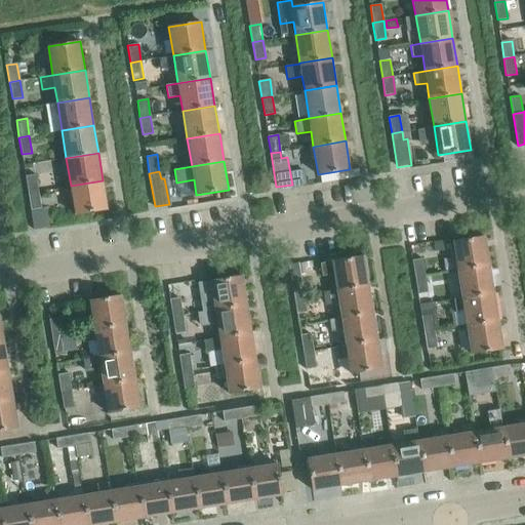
[(38,191),(35,173),(25,175),(28,193),(38,191)]
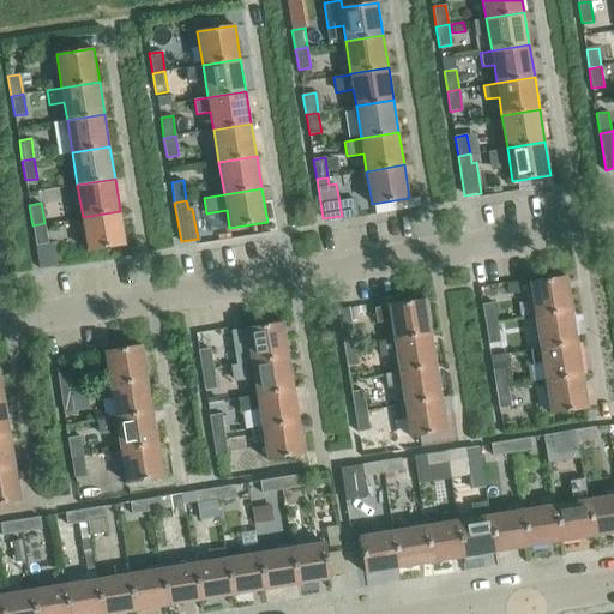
[(126,245),(120,211),(83,217),(88,251),(126,245)]
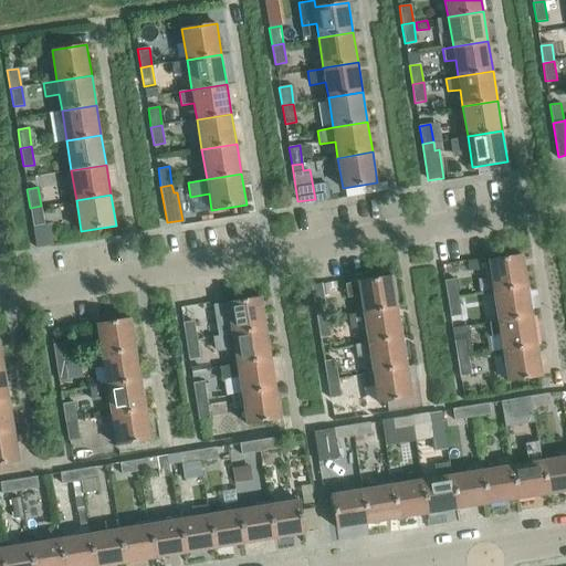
[(44,223),(41,206),(30,208),(33,226),(44,223)]
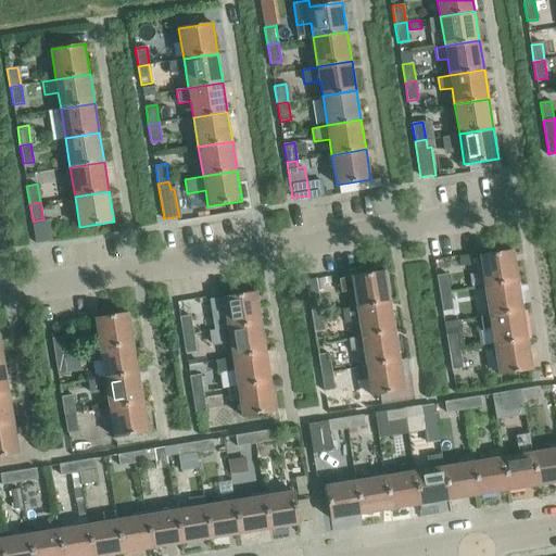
[(514,250),(479,255),(484,286),(518,280),(514,250)]
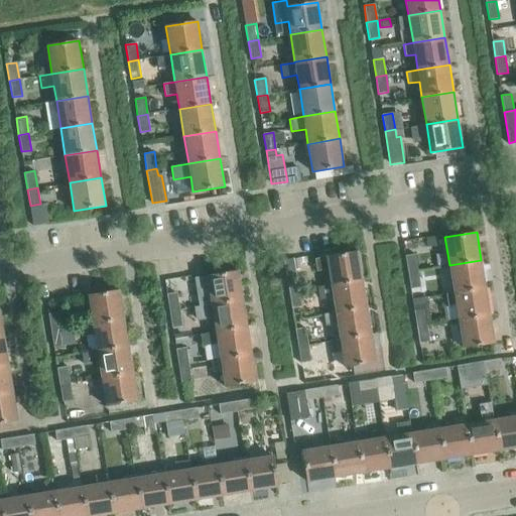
[(363,279),(358,251),(315,258),(317,272),(329,270),(331,284),(363,279)]
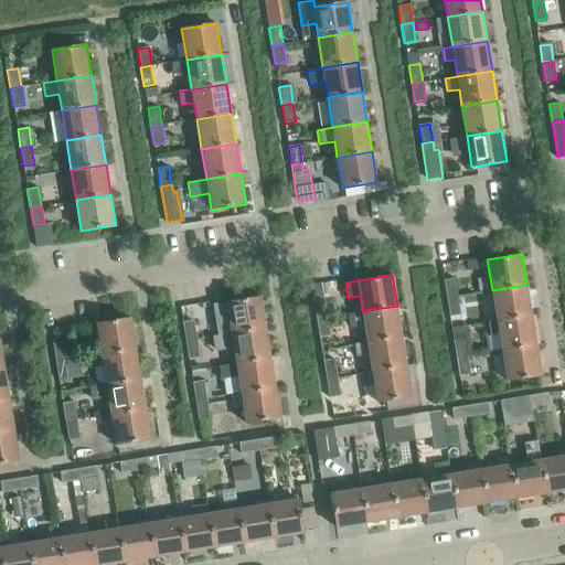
[(458,296),(455,278),(444,279),(446,298),(458,296)]
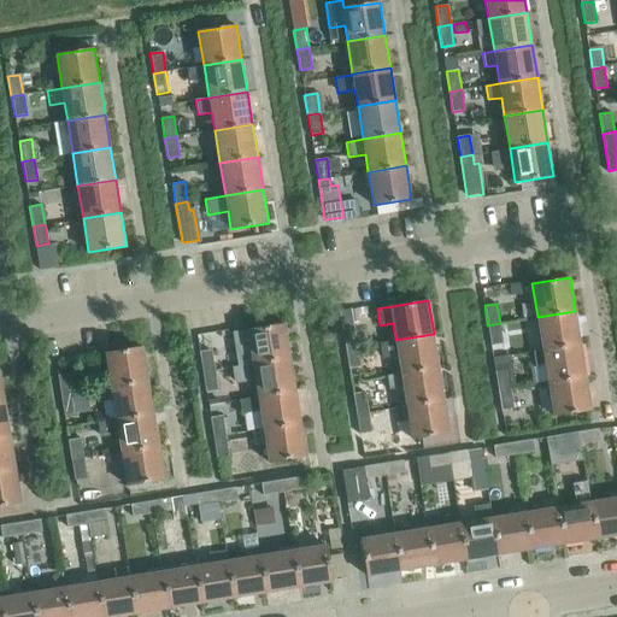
[(352,309),(340,310),(344,329),(354,327),(352,309)]
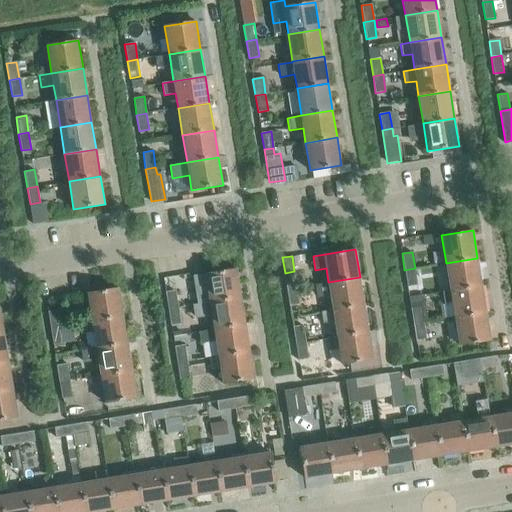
[(482,285),(477,258),(446,263),(450,290),(482,285)]
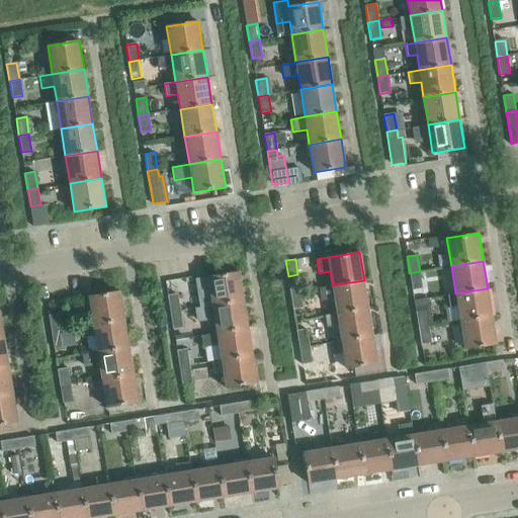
[(422,288),(420,271),(409,273),(412,290),(422,288)]
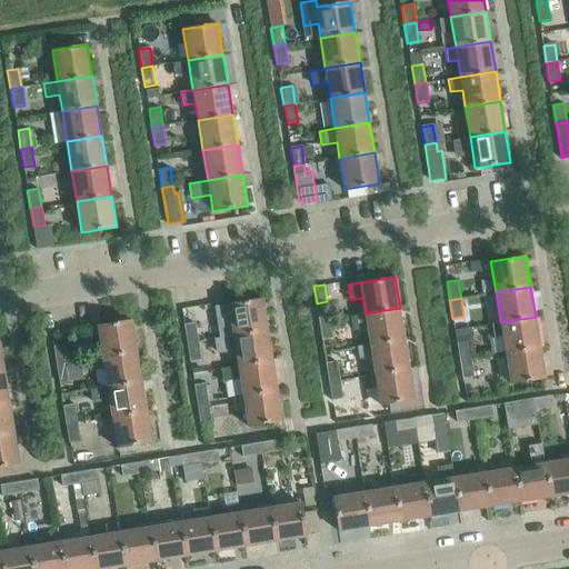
[(263,299),(261,299),(215,307),(217,325),(231,322),(233,336),(268,329),(263,299)]
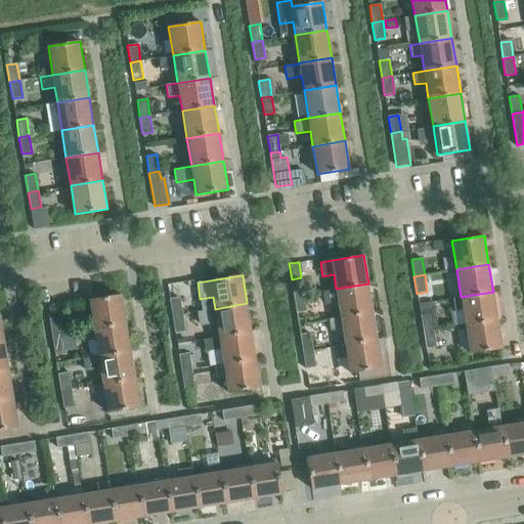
[(304,295),(301,277),(292,279),(294,296),(304,295)]
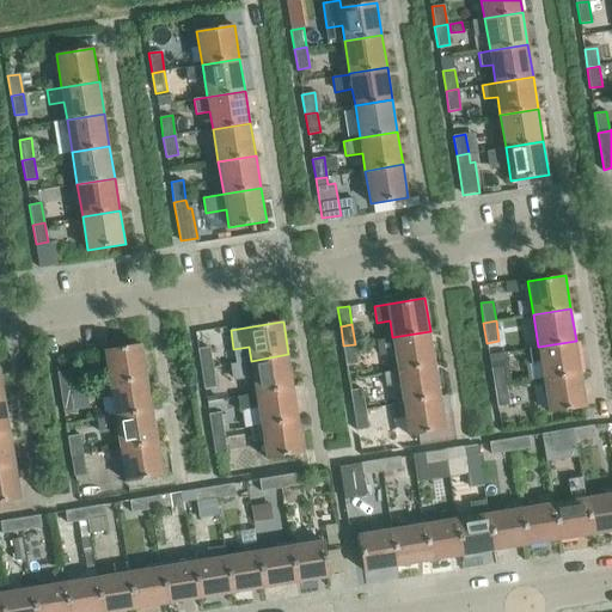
[(435,363),(430,331),(392,337),(398,369),(435,363)]
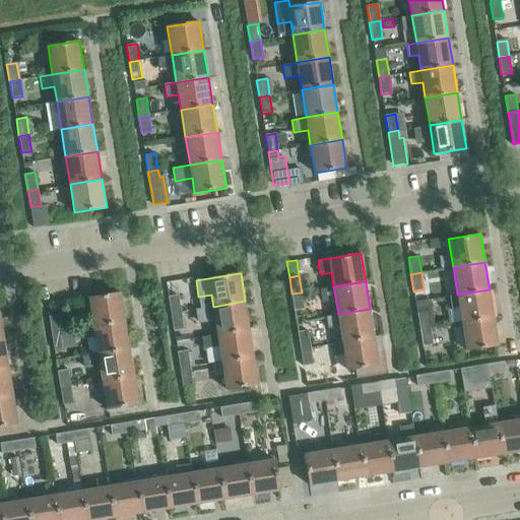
[(494,317),(490,289),(457,295),(449,296),(451,308),(459,307),(462,322),(494,317)]
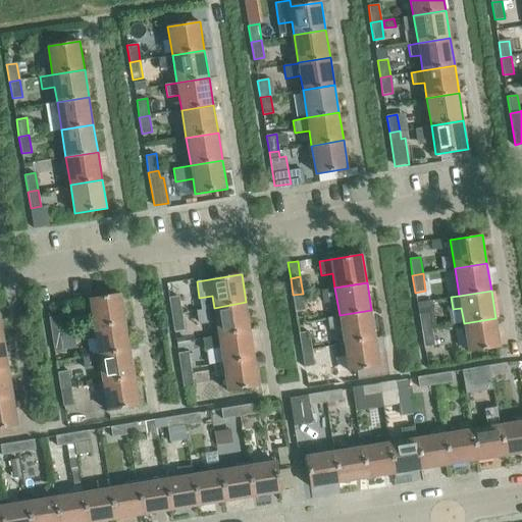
[(125,322),(121,294),(90,299),(94,327),(125,322)]
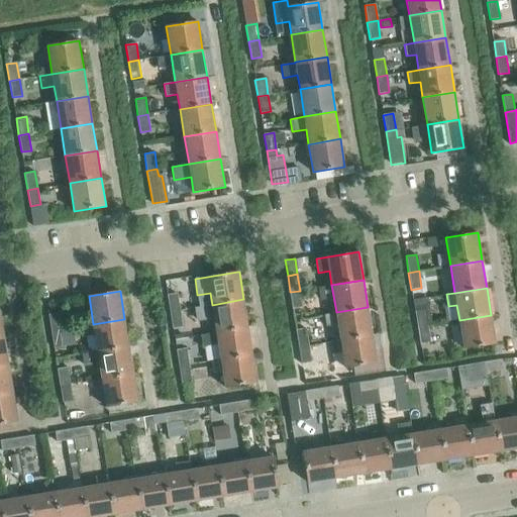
[(302,307),(300,291),(290,292),(293,309),(302,307)]
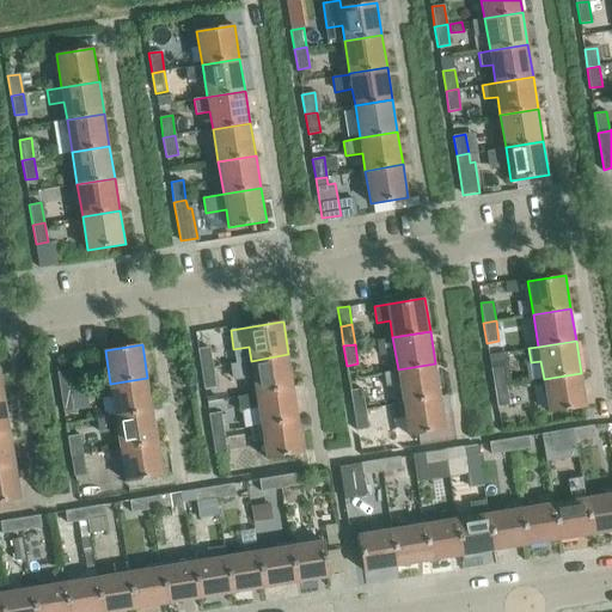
[(213,367),(209,347),(199,349),(201,369),(213,367)]
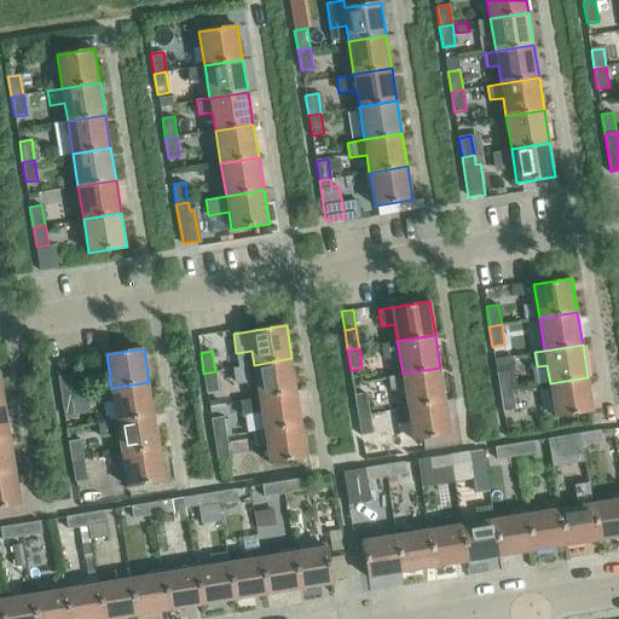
[(518,389),(513,356),(495,359),(499,392),(518,389)]
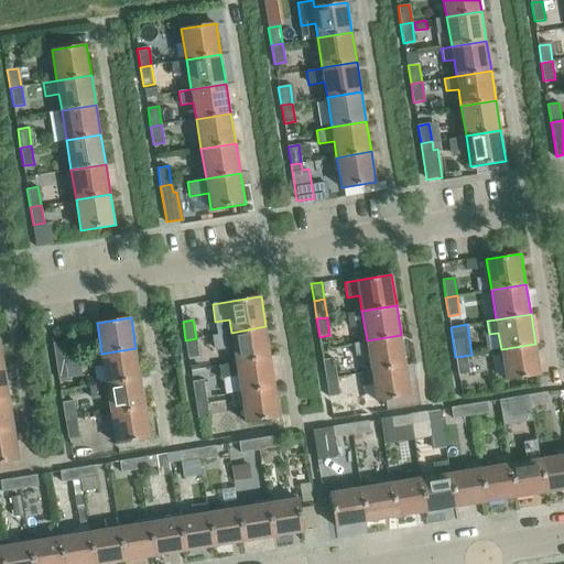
[(270,357),(266,326),(231,333),(236,362),(270,357)]
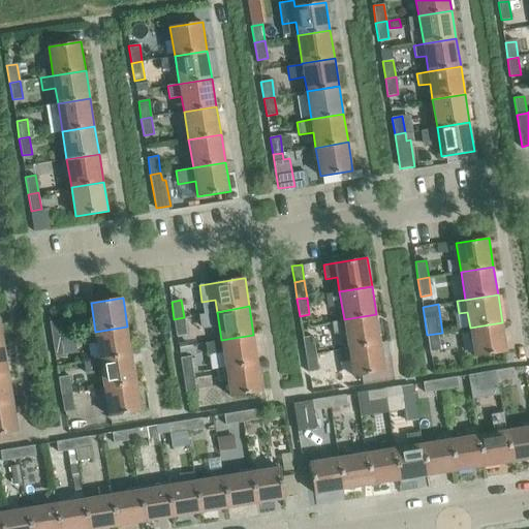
[(380,342),(376,314),(344,319),(348,347),(380,342)]
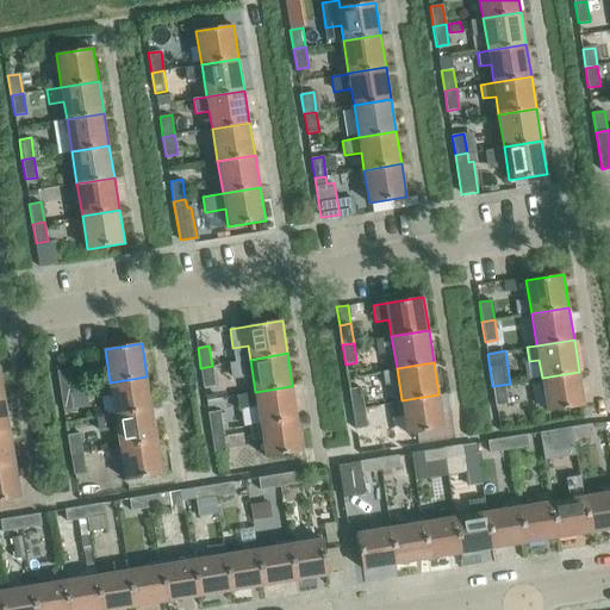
[(215,386),(212,366),(200,368),(204,387),(215,386)]
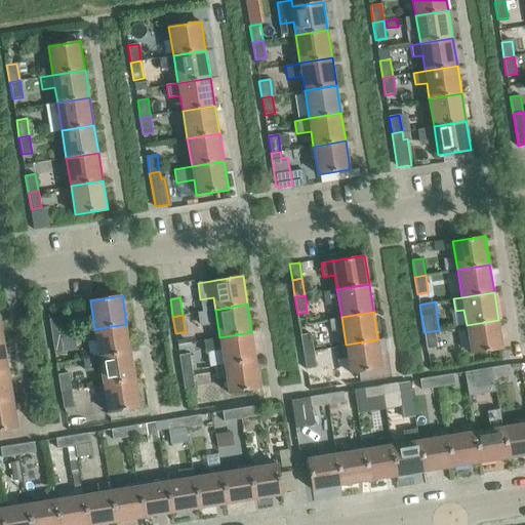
[(62,334),(59,321),(59,317),(48,319),(51,336),(62,334)]
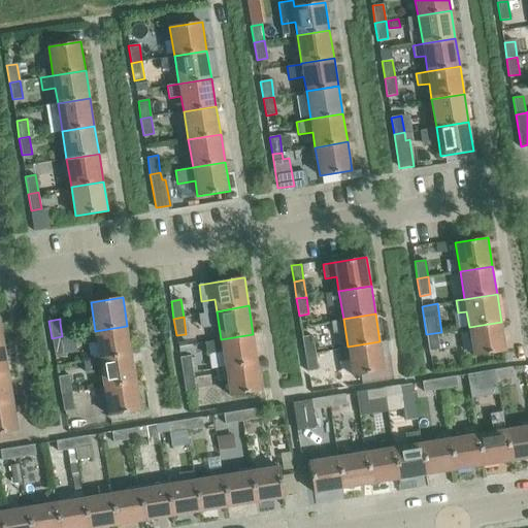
[(506,351),(501,322),(469,327),(469,331),(460,333),(463,354),(473,352),(473,356),(506,351)]
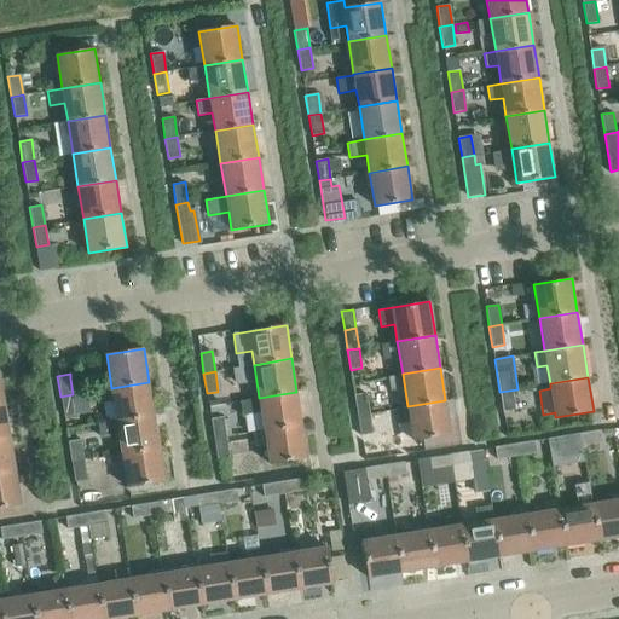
[(155,415),(149,382),(111,388),(116,421),(155,415)]
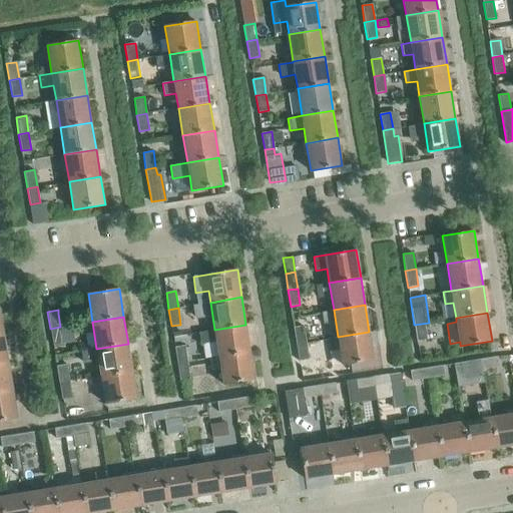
[(427,340),(424,324),(429,323),(414,325),(417,342),(427,340)]
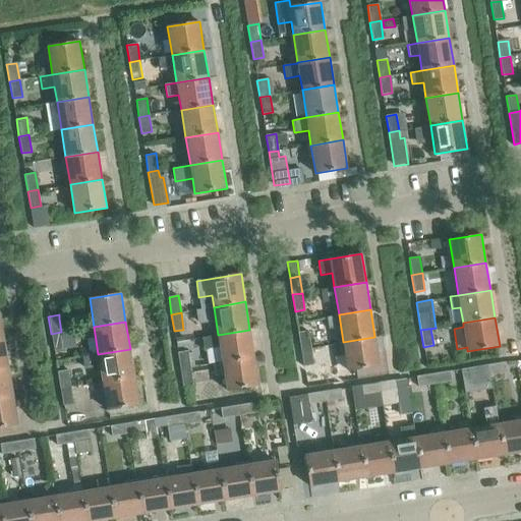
[(254,357),(249,330),(218,335),(203,338),(205,349),(220,347),(223,362),(254,357)]
